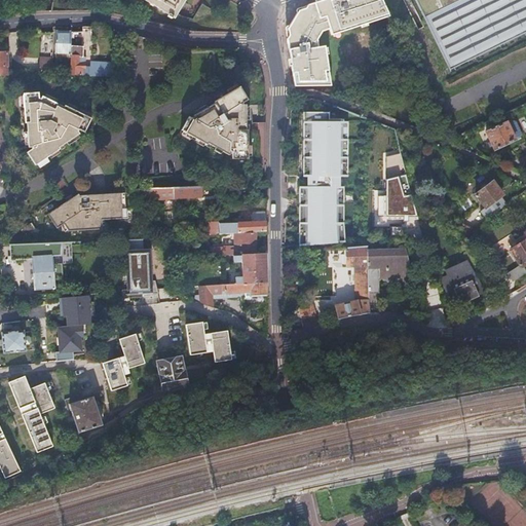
[(143,0),(173,19),(183,0),(143,0)]
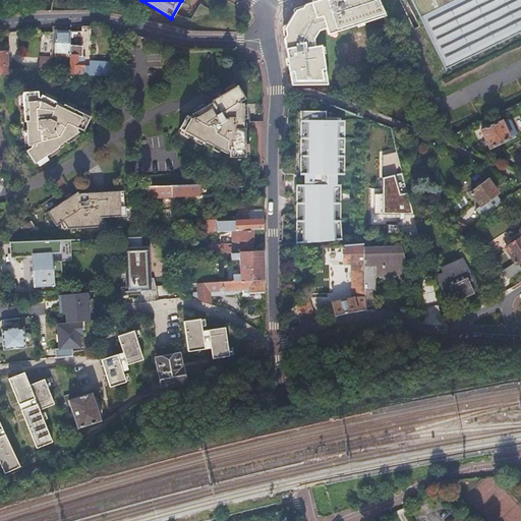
[(329,39),(388,21),(378,0),(336,0),(308,8),(304,12),(297,14),(285,32),(287,39),(284,43),(290,75),(292,85),(296,85),(325,84),(323,74),(327,74),(323,51),(316,52),(314,44),(320,36),(327,34),(329,39)]
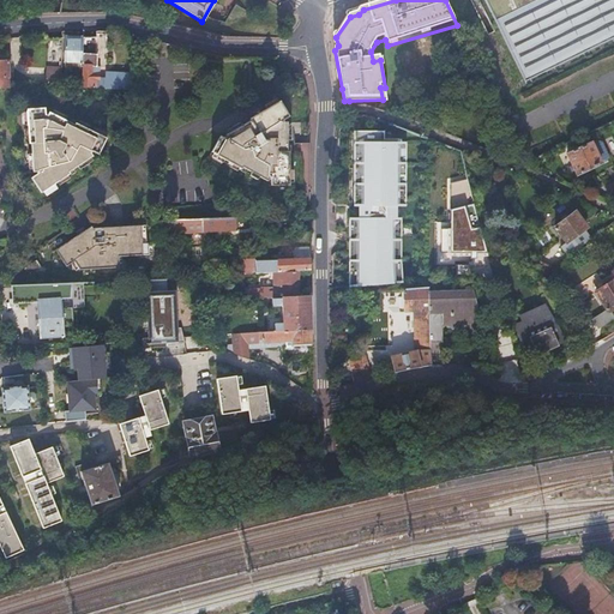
[(477,0),(470,0),(469,0),(488,37),(495,35),(477,0)]
